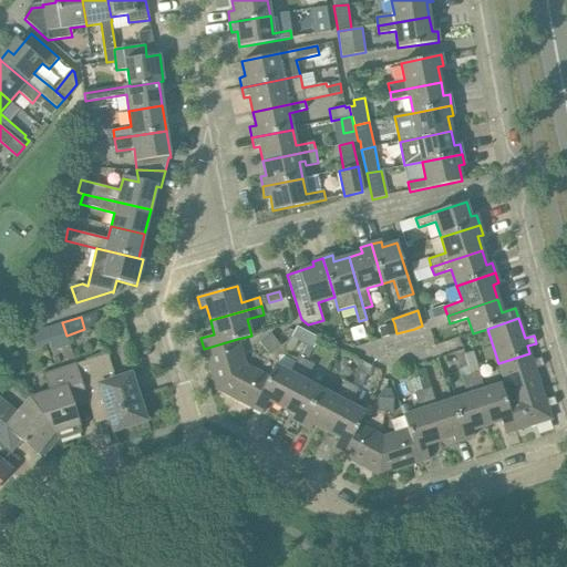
[(66,336),(62,322),(44,329),(53,358),(71,351),(66,336)]
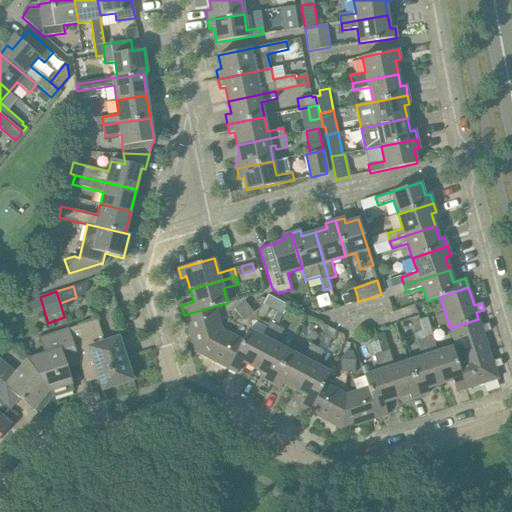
[(356,292),(342,296),(345,305),(358,301),(356,292)]
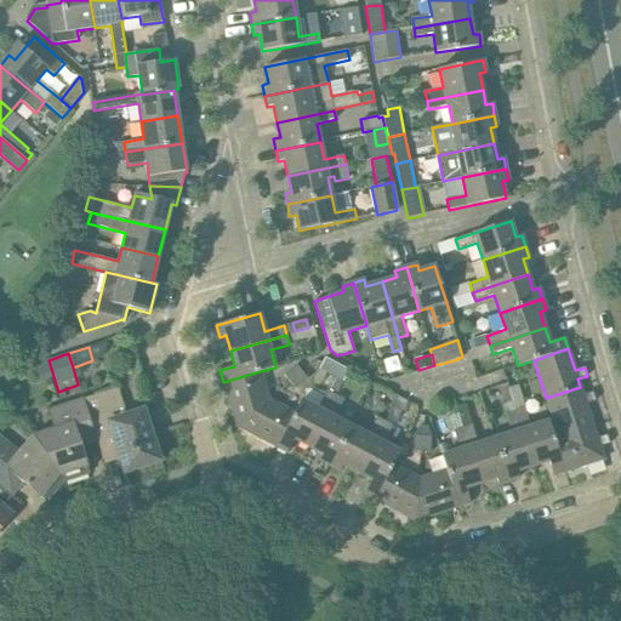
[(318,369),(343,382),(349,371),(324,358),(318,369)]
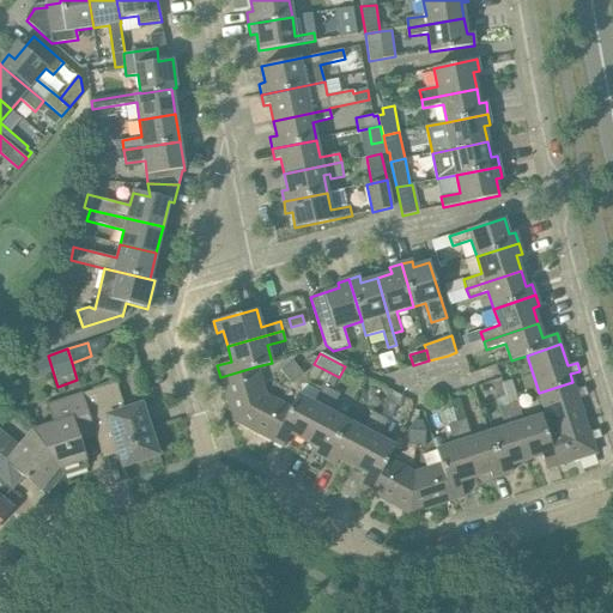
[(292,360),(280,370),(286,377),(297,368),(292,360)]
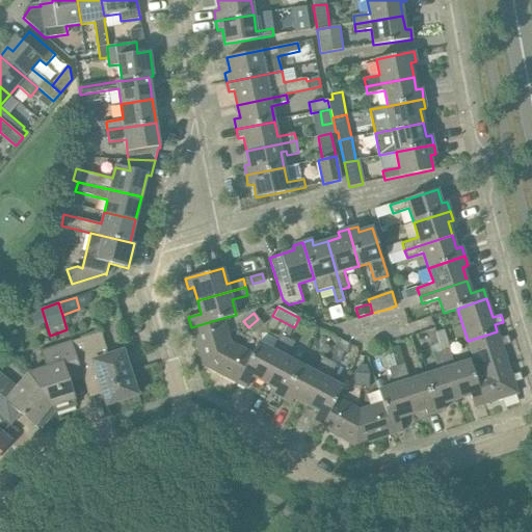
[(229,343),(222,318),(191,327),(202,365),(229,343)]
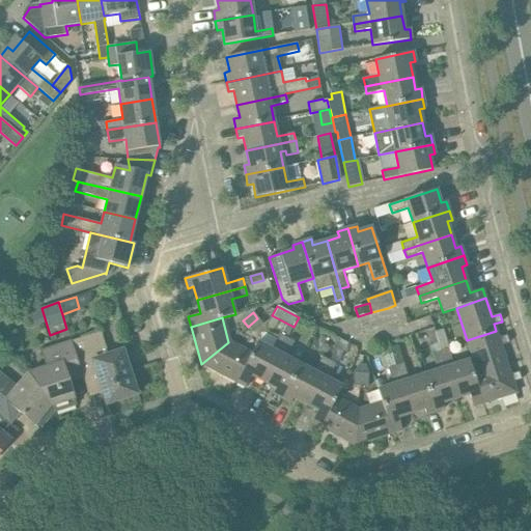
[(257,318),(248,327),(253,333),(262,325),(257,318)]
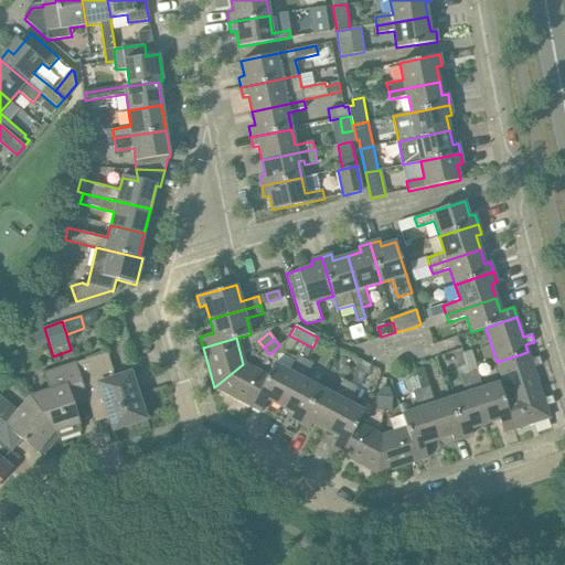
[(471,351),(462,354),(467,365),(469,374),(478,371),(471,351)]
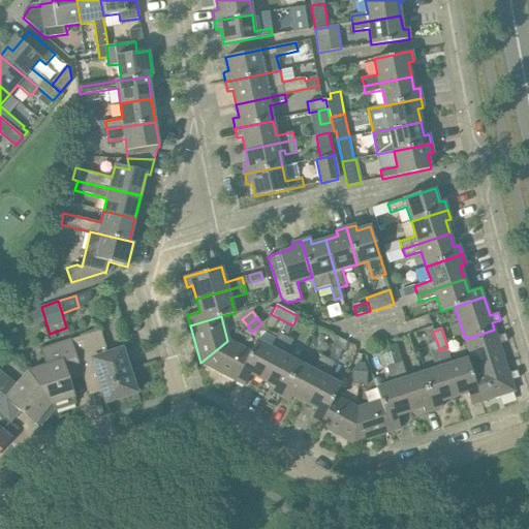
[(465,339),(471,358),(476,373),(505,364),(499,344),(507,342),(504,334),(496,337),(494,330),(465,339)]
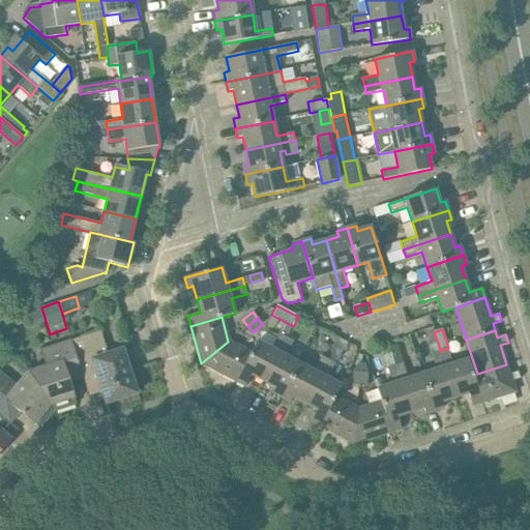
[(100,331),(70,341),(78,367),(86,392),(100,388),(106,404),(136,393),(122,350),(108,354),(100,331)]
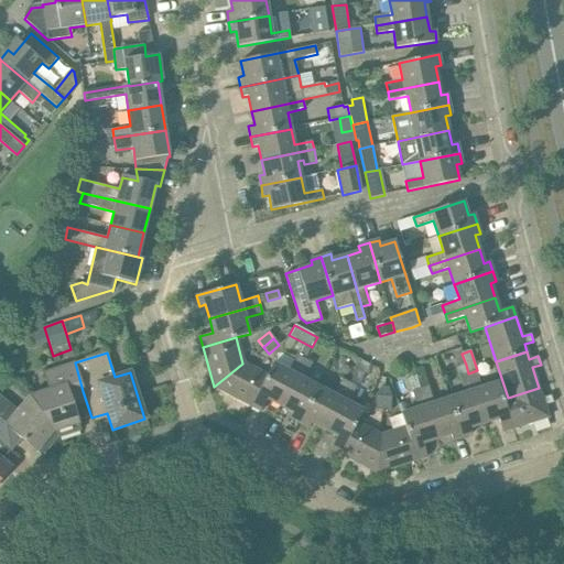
[(268,398),(281,405),(305,360),(297,356),(289,372),(273,364),(267,377),(250,407),(260,411),(268,398)]
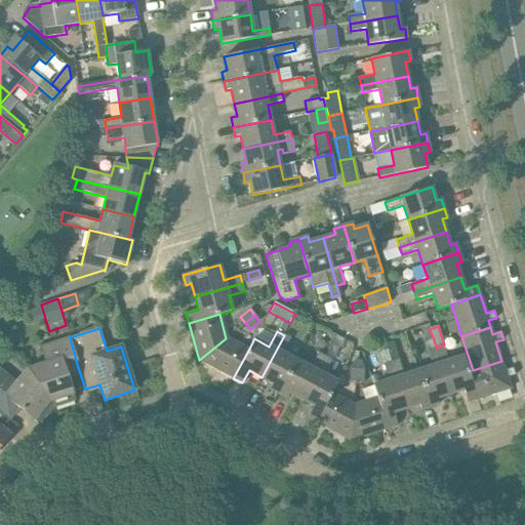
[(271,389),(280,394),(297,361),(283,353),(291,339),(284,335),(261,377),(273,384),(271,389)]
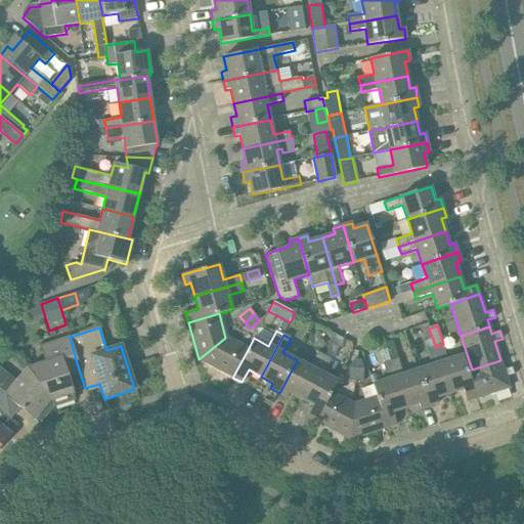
[(77,363),(70,337),(40,346),(45,361),(28,367),(49,401),(52,408),(53,406),(75,399),(64,367),(77,363)]
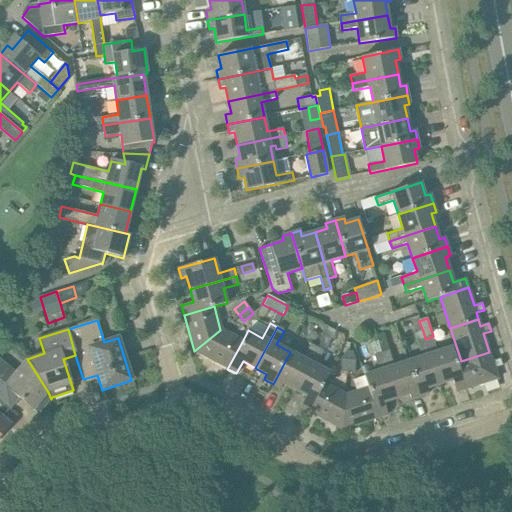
[(220,330),(194,351),(227,369),(242,342),(220,330)]
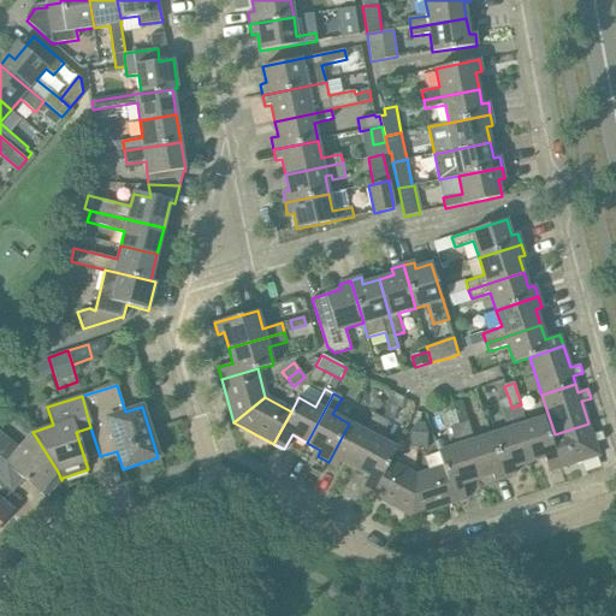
[(509,398),(498,402),(501,412),(503,410),(511,408),(509,398)]
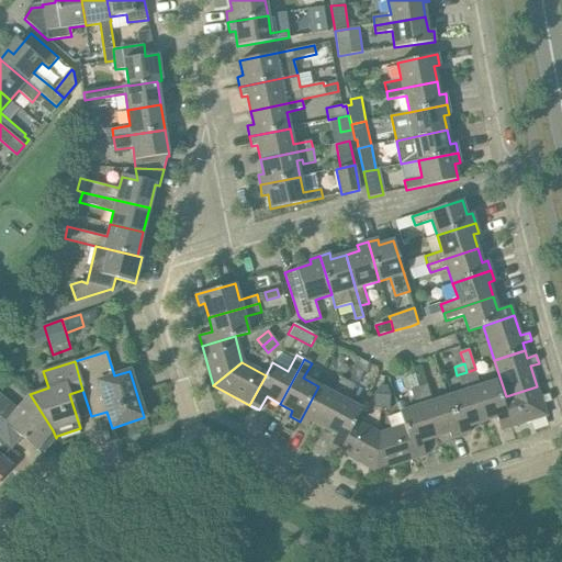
[(475,369),(467,372),(484,422),(496,418),(501,431),(516,426),(506,396),(501,380),(481,386),(475,369)]
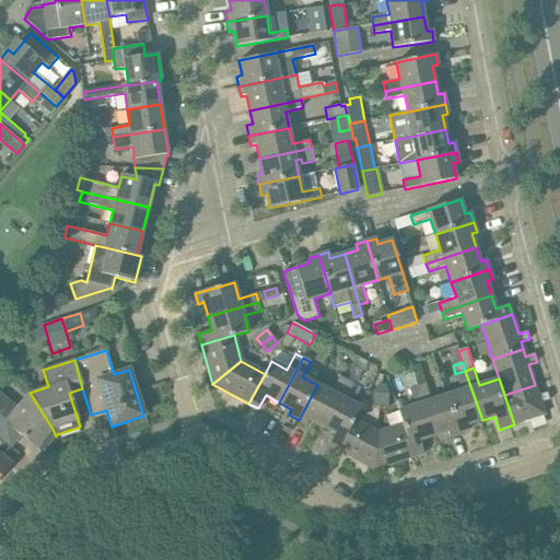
[(482,420),(465,371),(457,373),(463,391),(446,396),(458,434),(468,431),(467,426),(482,420)]
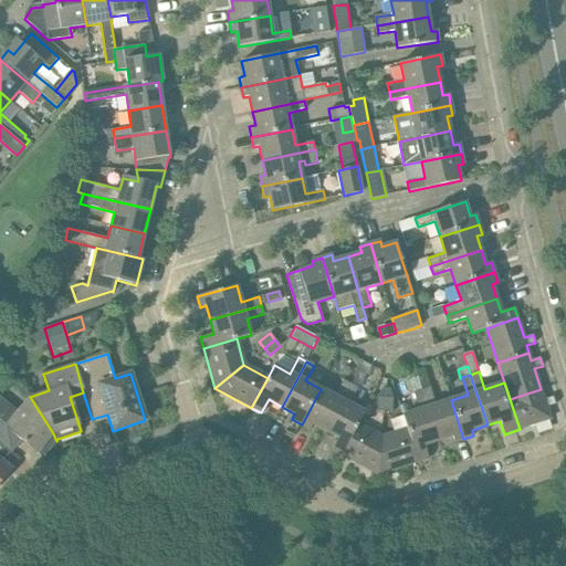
[(321,389),(302,425),(311,429),(313,423),(326,431),(350,385),(344,380),(335,397),(321,389)]
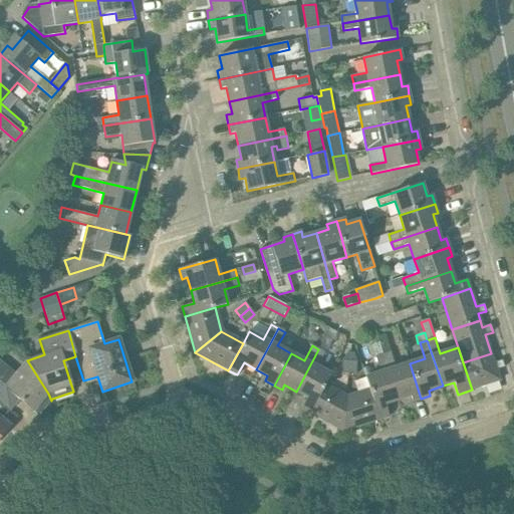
[(325,353),(318,349),(296,392),(307,398),(301,409),(310,414),(325,386),(331,374),(317,367),(325,353)]
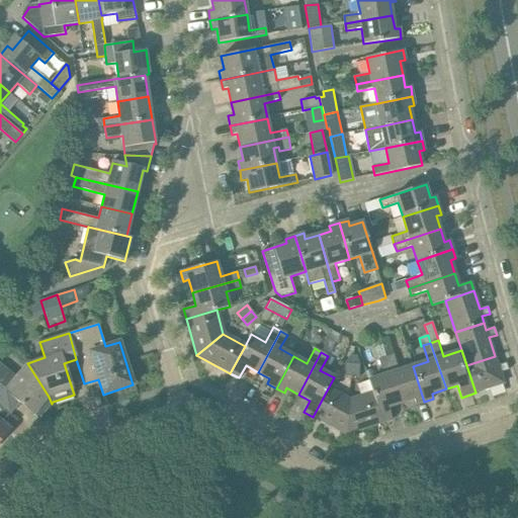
[(424,402),(413,366),(400,370),(395,354),(386,357),(402,403),(414,399),(415,404),(424,402)]
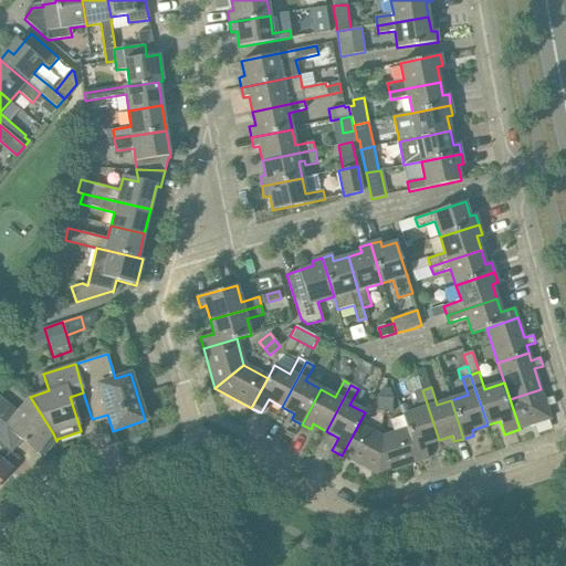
[(544,399),(541,389),(510,399),(520,429),(551,419),(546,408),(555,405),(553,397),(544,399)]
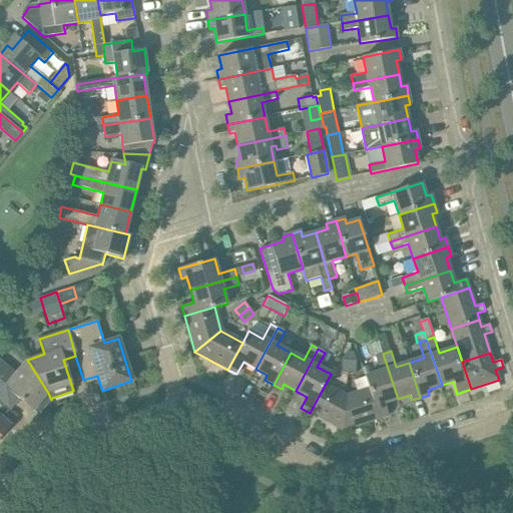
[(365,377),(369,389),(379,419),(388,416),(385,404),(398,399),(383,354),(375,356),(381,372),(365,377)]
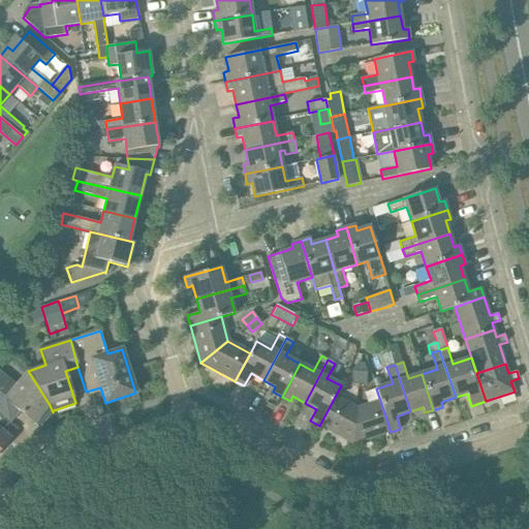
[(359,384),(360,371),(352,370),(351,383),(359,384)]
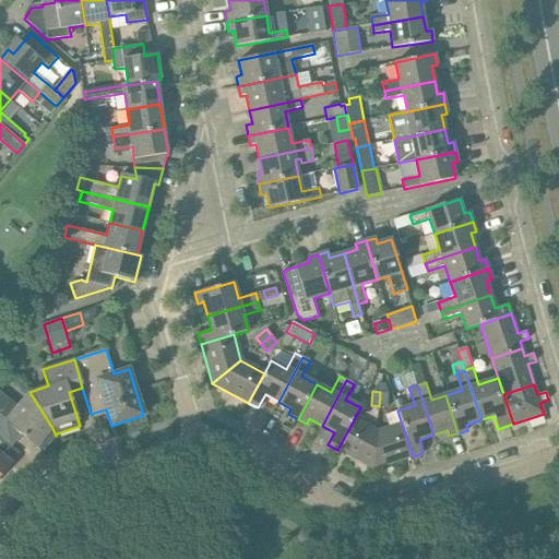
[(0,437),(11,447),(12,447),(3,439),(13,428),(42,452),(56,436),(52,428),(30,392),(16,407),(0,393),(0,437)]
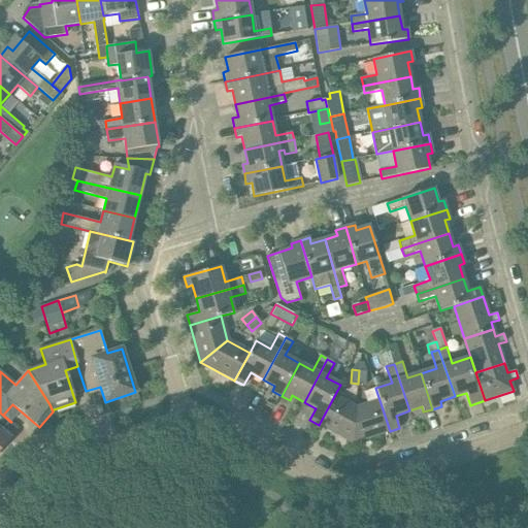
[(367,371),(359,370),(358,384),(365,385),(367,371)]
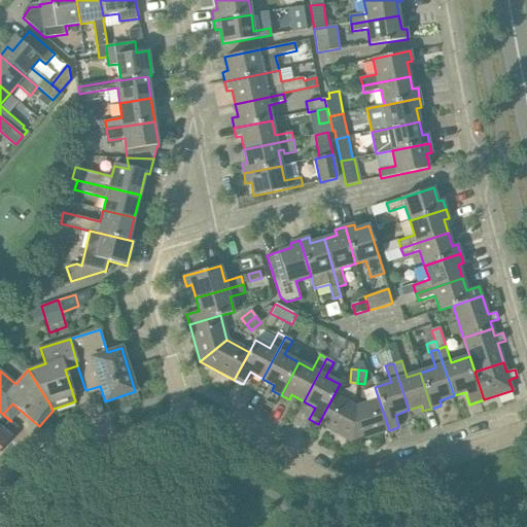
[(352,443),(355,408),(334,395),(318,424),(352,443)]
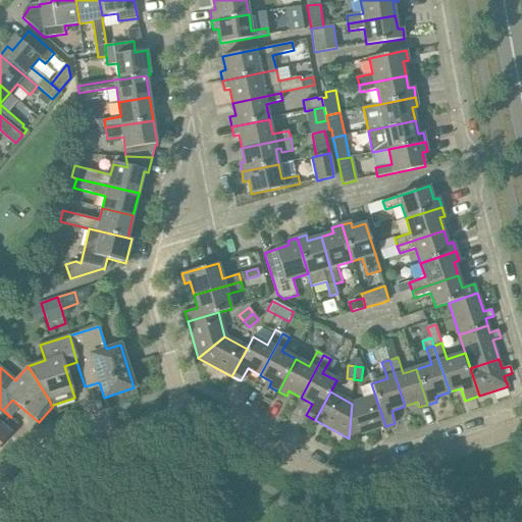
[(352,404),(349,438),(385,426),(375,396),(352,404)]
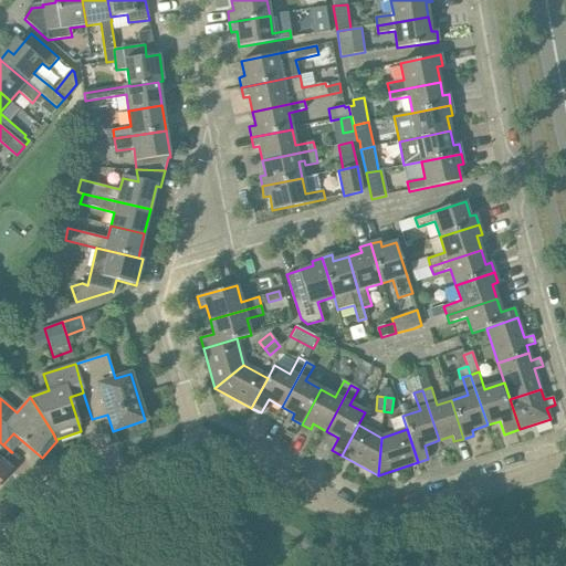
[(0,481),(10,470),(0,460),(0,481)]
